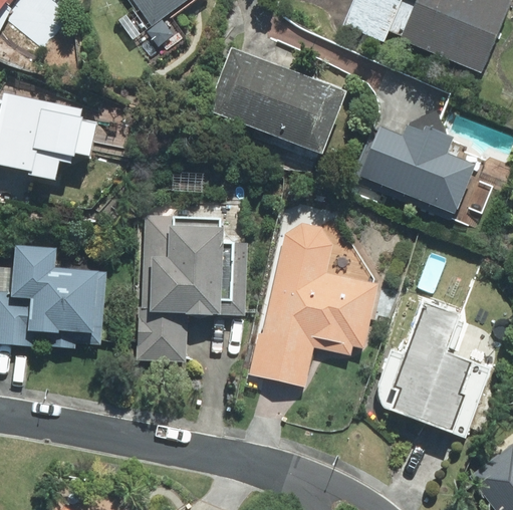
[(0,0),(0,14),(12,0),(0,0)]
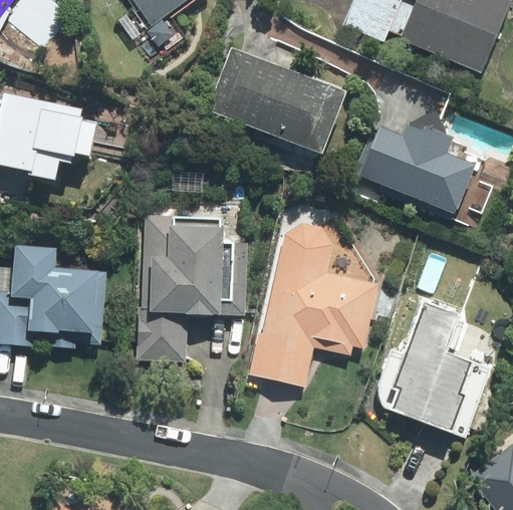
[(131,0),(137,8),(119,20),(134,41),(155,27),(194,0),(131,0)]
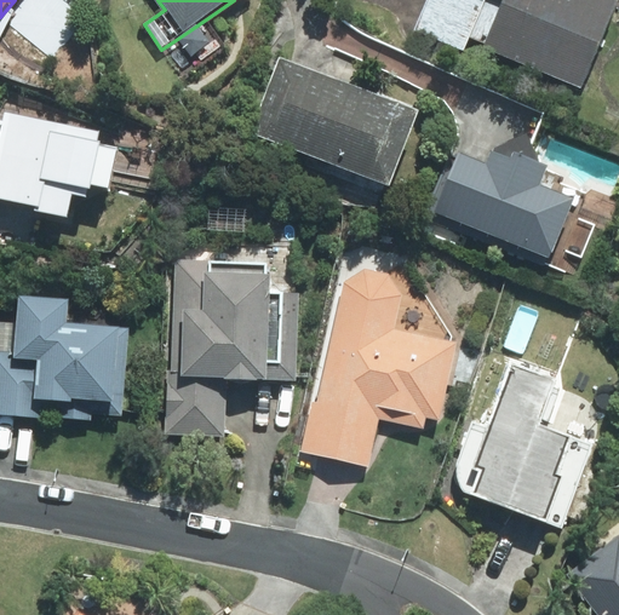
[(423,0),(412,28),(464,49),(466,42),(578,88),(614,0),(423,0)]
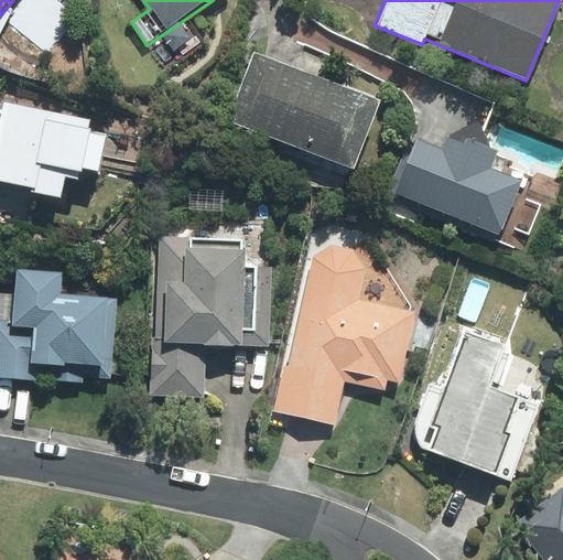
[(377,101),(252,52),(224,124),(348,173),(377,101)]
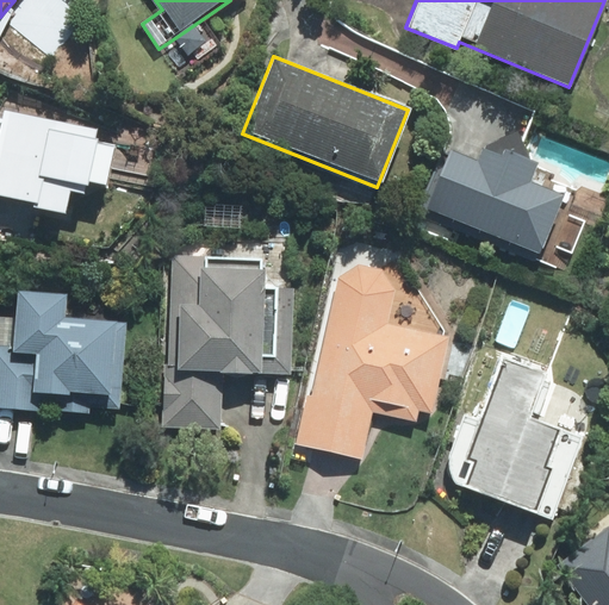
[(0,203),(36,211),(35,214),(63,222),(69,199),(85,203),(88,187),(105,191),(115,153),(94,149),(97,137),(4,116),(1,123),(0,122),(0,203)]
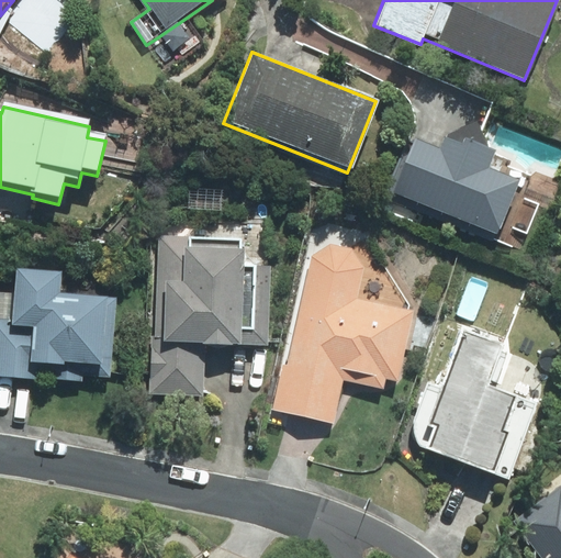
[(450,145),(438,152),(408,142),(388,201),(493,240),(503,213),(505,213),(506,212),(508,212),(511,211),(512,210),(514,209),(515,208),(516,207),(517,204),(518,203),(519,201),(520,200),(520,198),(522,196),(522,194),(522,192),(522,190),(520,188),(520,187),(519,185),(518,182),(517,181),(516,180),(515,178),(514,177),(512,176),(492,142),(487,144),(472,120),(446,136),(450,145)]
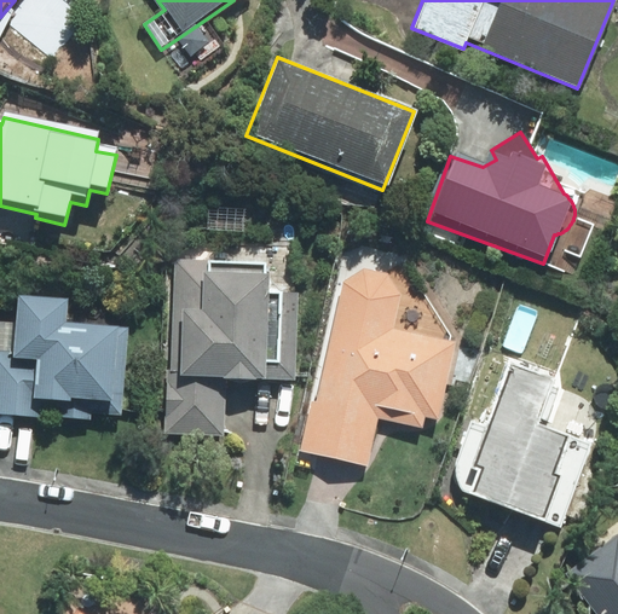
[(211,198),(207,227),(242,231),(246,202),(211,198)]
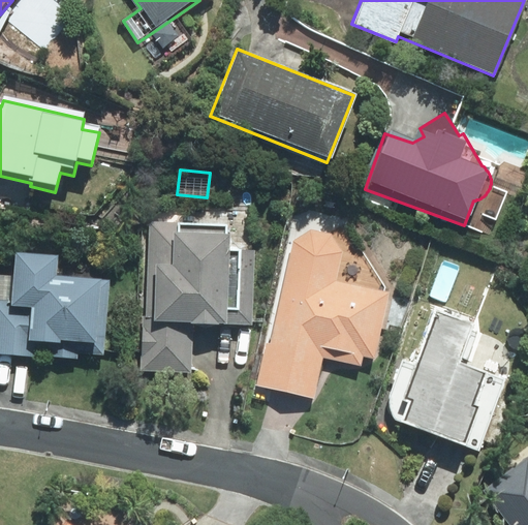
[(228,226),(147,222),(140,370),(190,372),(193,325),(251,328),(254,247),(227,245),(228,226)]
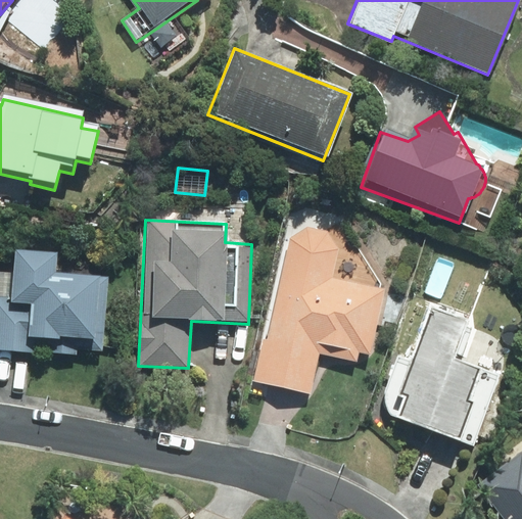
[(288,233),(268,347),(259,346),(253,382),(267,384),(311,392),(318,351),(358,359),(359,349),(370,351),(382,284),(335,276),(340,247),(339,245),(339,243),(338,242),(337,240),(336,239),(335,237),(334,236),(333,235),(332,233),(330,232),(329,231),(327,230),(326,229),(324,228),(323,227),(321,227),(319,226),(318,226),(316,225),(314,225),(312,225),(311,225),(309,225),(306,225),(304,225),(303,225),(301,226),(299,226),(297,227),(296,227),(294,228),(293,229),(291,230),(290,231),(288,232),(288,233)]
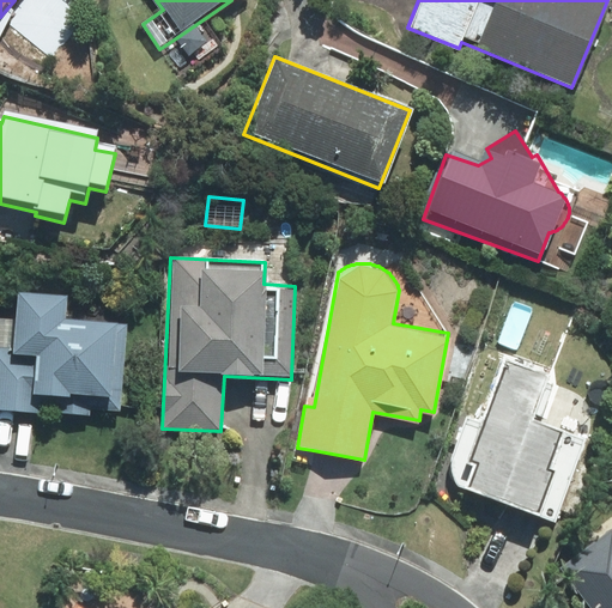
[(16,324),(0,322),(0,409),(89,414),(90,405),(120,407),(125,323),(64,320),(66,291),(17,289),(16,324)]
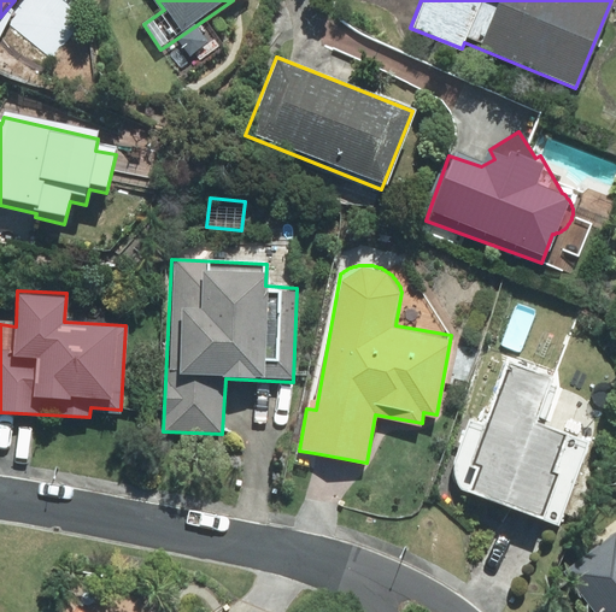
[(552,378),(505,360),(481,421),(471,417),(453,462),(453,463),(453,464),(453,465),(453,466),(453,468),(453,469),(453,470),(453,471),(455,472),(455,474),(455,475),(455,476),(456,476),(456,477),(456,478),(457,480),(457,481),(458,482),(459,483),(459,484),(461,486),(462,487),(463,488),(464,489),(465,489),(465,490),(467,492),(556,525),(588,442),(535,422),(552,378)]
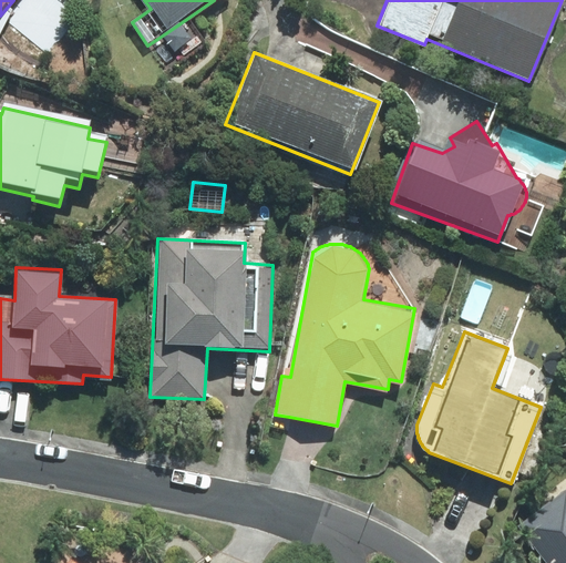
[(565,485),(511,525),(536,562),(565,562),(565,485)]
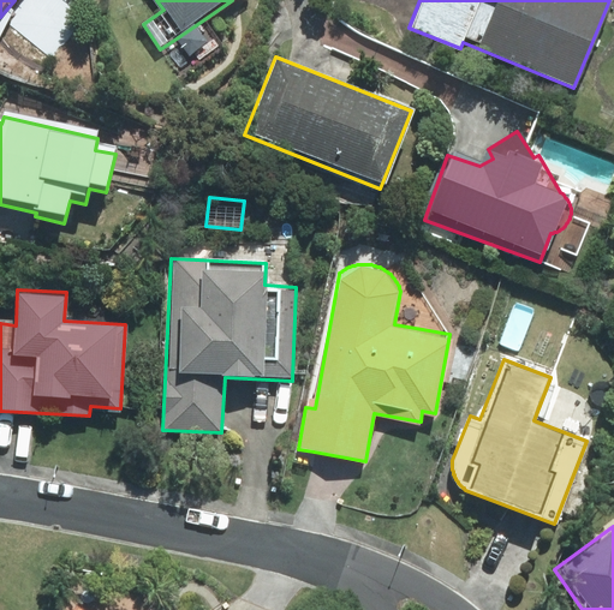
[(120,609),(87,590),(73,609),(120,609)]
